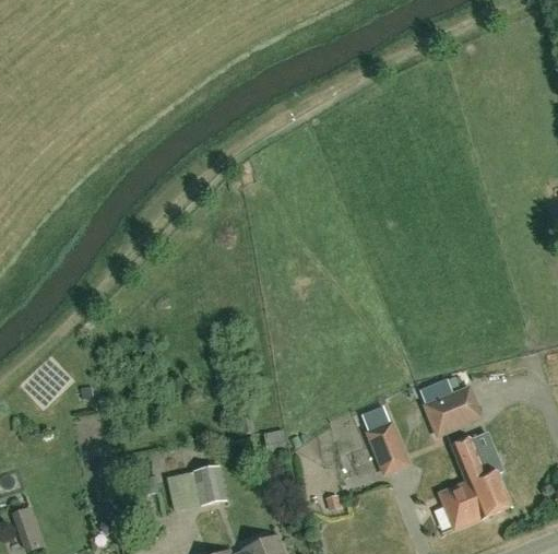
[(477,414),(466,386),(440,396),(427,401),(424,402),(435,431),(477,414)]
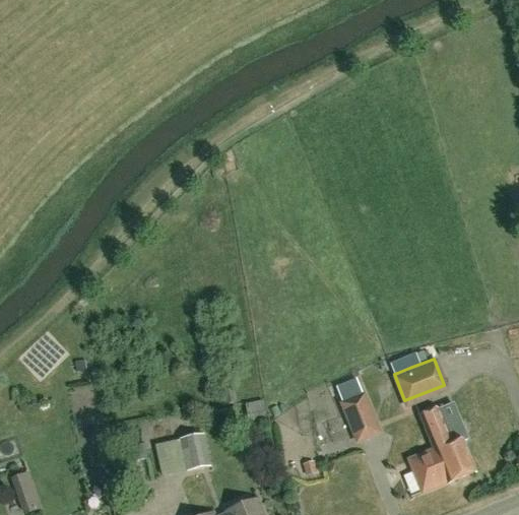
[(376,428),(371,413),(361,390),(360,390),(355,379),(336,386),(340,397),(340,398),(354,436),(376,428)]
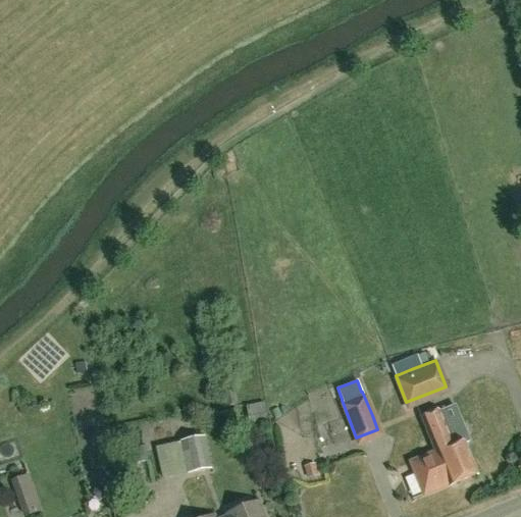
[(462,436),(452,441),(437,406),(418,413),(432,448),(409,458),(421,488),(449,477),(450,479),(472,470),(467,457),(470,456),(462,436)]
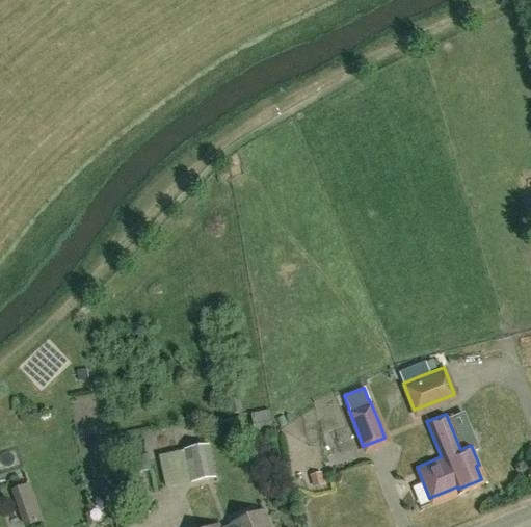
[(183,446),(190,478),(213,474),(207,441),(183,446)]
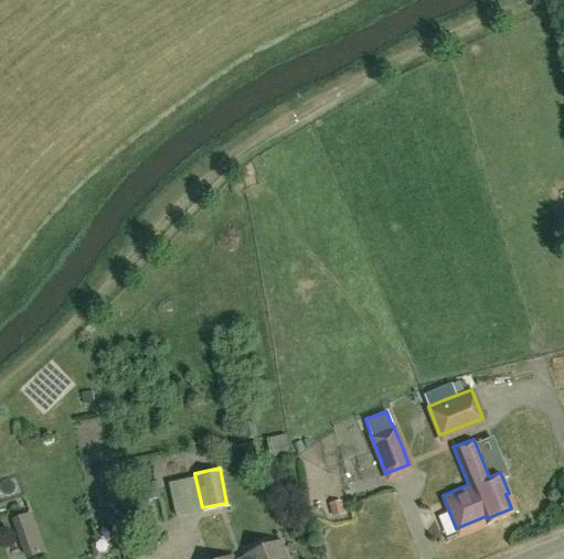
[(331,515),(343,511),(340,497),(327,501),(331,515)]
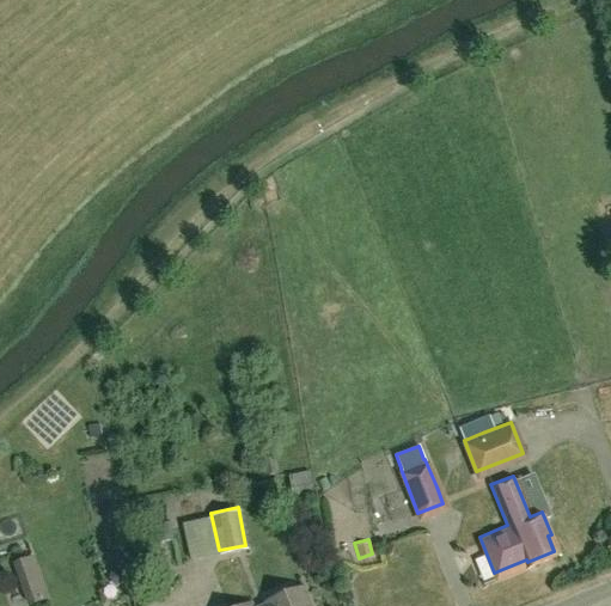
[(40,552),(20,558),(34,603),(54,597),(40,552)]
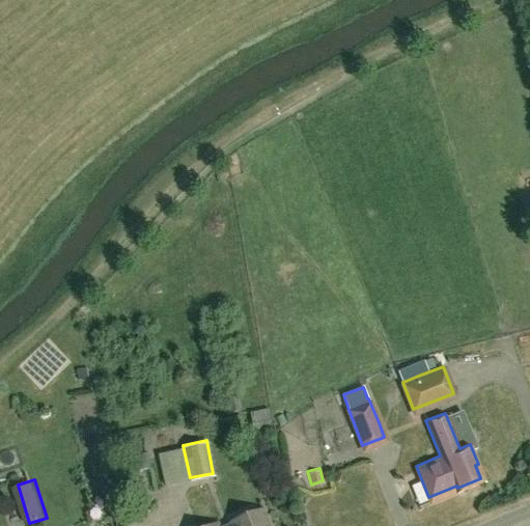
[(271,525),(263,505),(226,521),(226,523),(218,525),(217,525),(216,521),(201,525),(271,525)]
